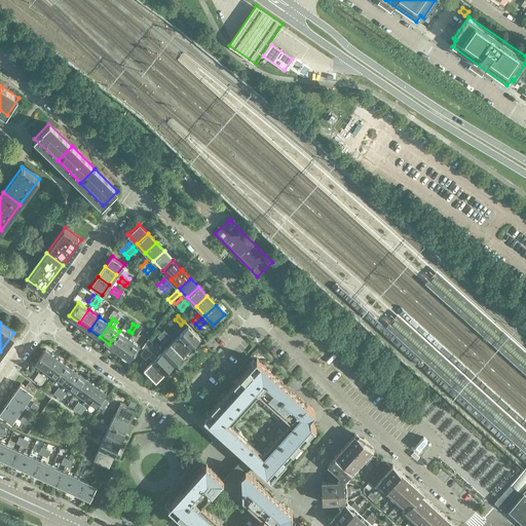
[(141,329),(137,326),(132,333),(136,335),(141,329)]
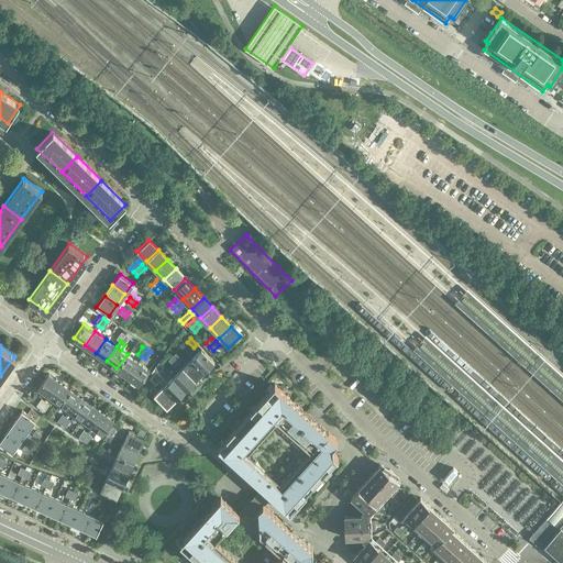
[(213,361),(201,349),(191,359),(203,371),(213,361)]
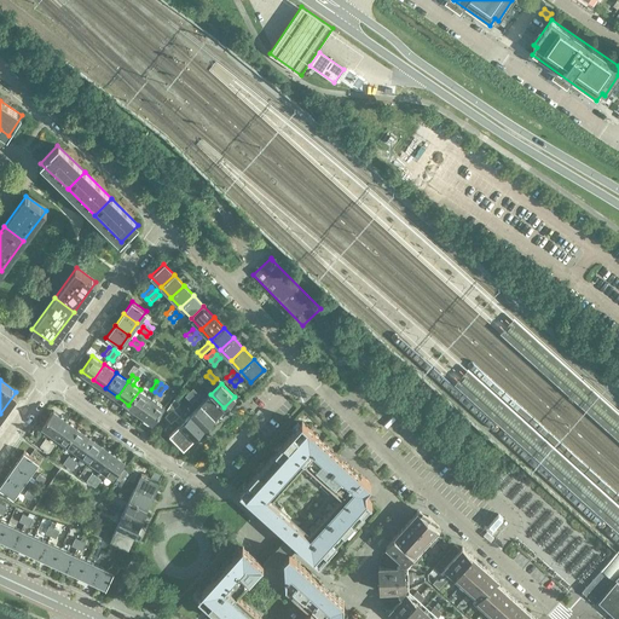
[(192,387),(189,391),(195,398),(200,394),(192,387)]
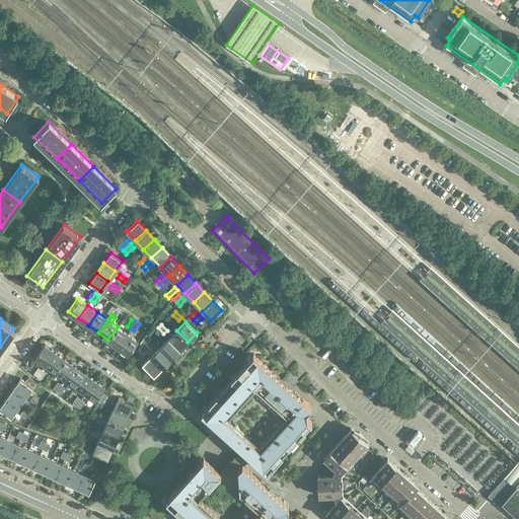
[(107,340),(118,347),(128,334),(118,326),(107,340)]
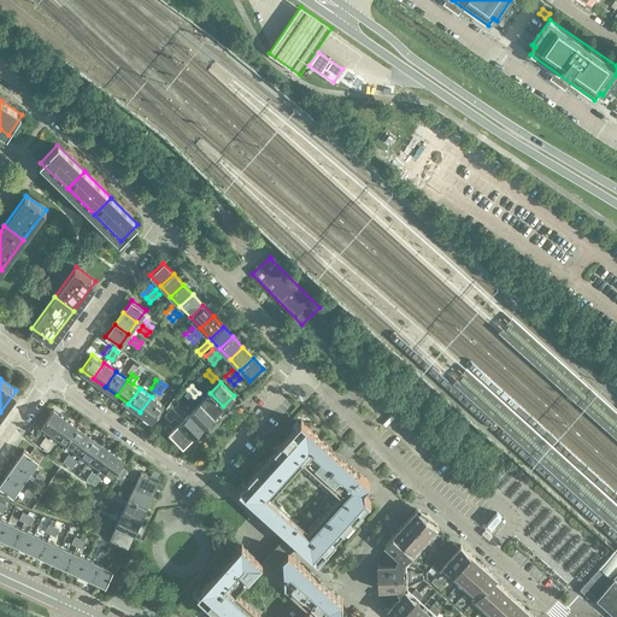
[(191,400),(194,397),(188,389),(183,394),(191,400)]
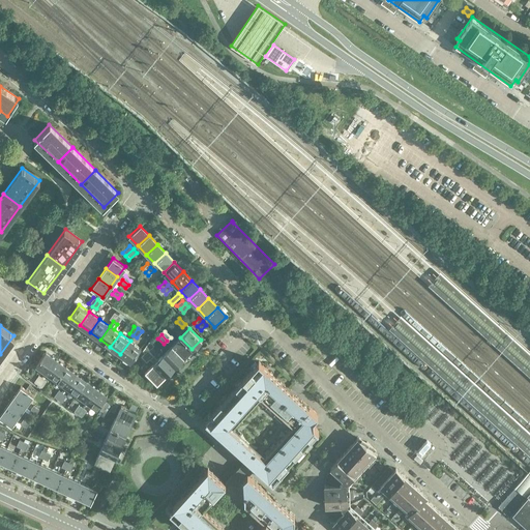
[(192,349),(180,337),(171,346),(183,357),(192,349)]
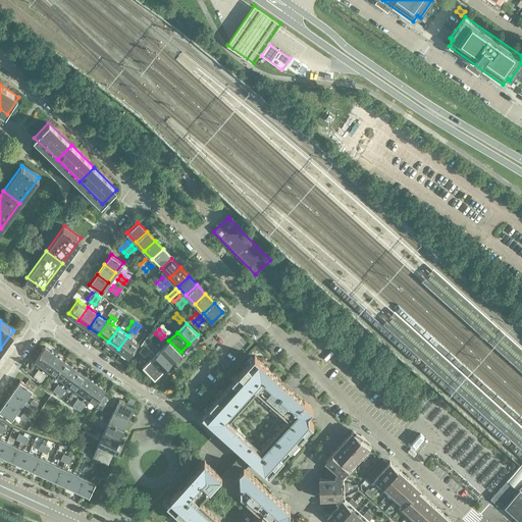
[(128,335),(118,349),(128,356),(139,343),(128,335)]
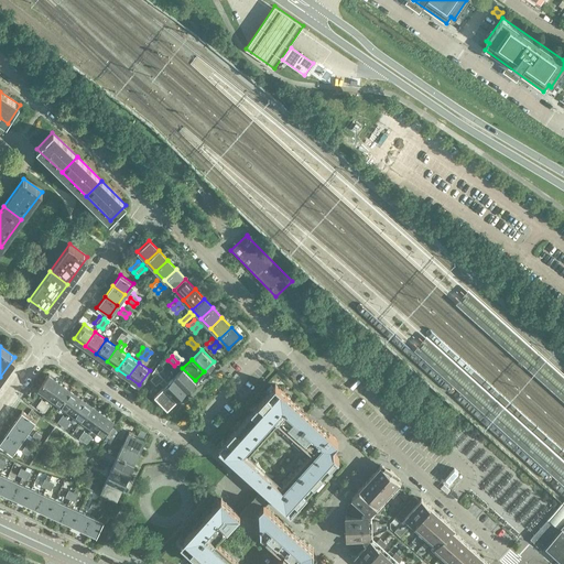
[(182,368),(173,377),(185,390),(195,380),(182,368)]
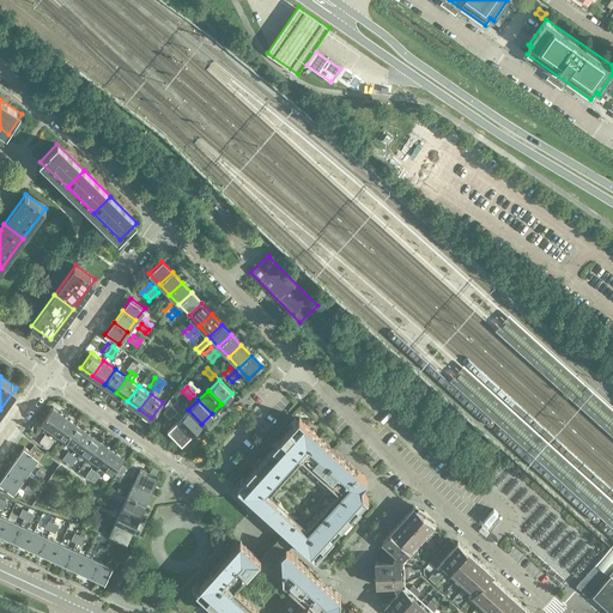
[(170,404),(165,407),(173,414),(176,411),(170,404)]
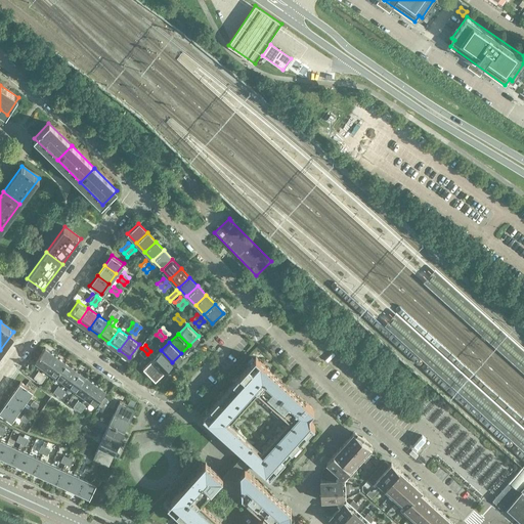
[(45,368),(54,355),(44,348),(35,361),(45,368)]
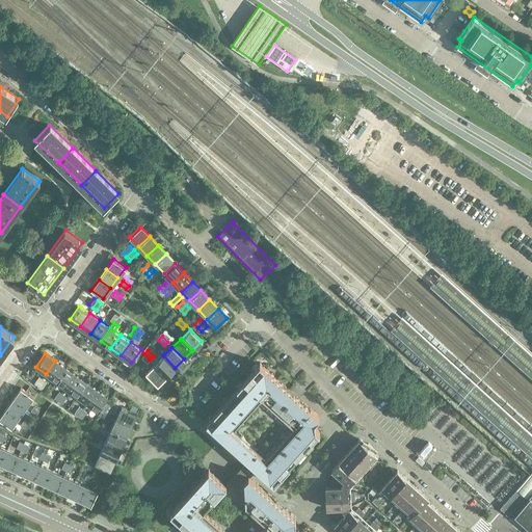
[(147,363),(150,360),(143,353),(140,356),(147,363)]
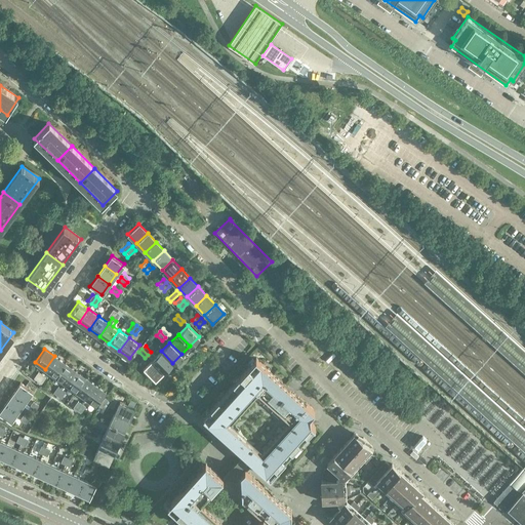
[(152,360),(164,371),(172,363),(161,351),(152,360)]
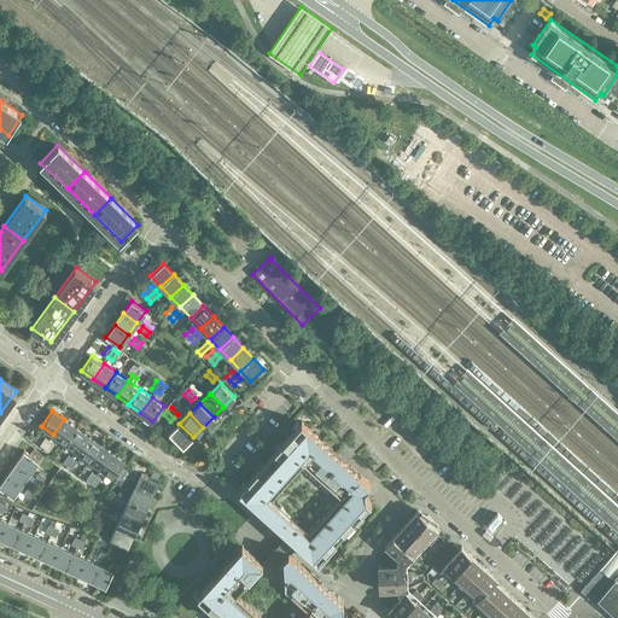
[(53,435),(65,443),(76,427),(64,419),(53,435)]
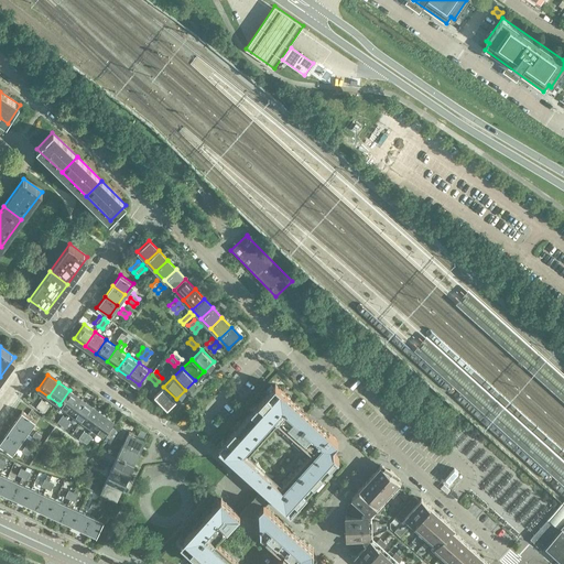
[(338,441),(284,392),(275,384),(218,447),(290,512),(339,458),(334,453),(333,446),(338,441)]
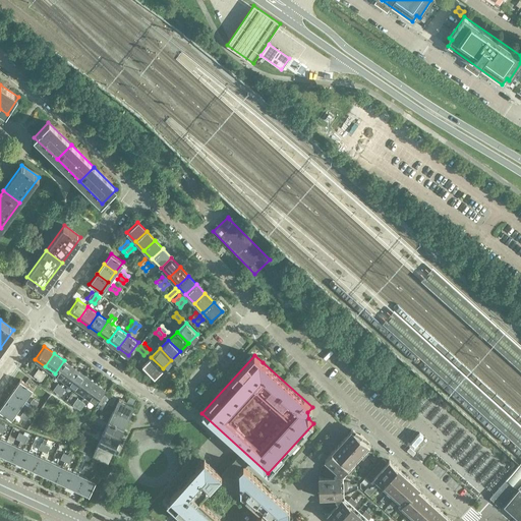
[(163,368),(151,357),(142,365),(154,378),(163,368)]
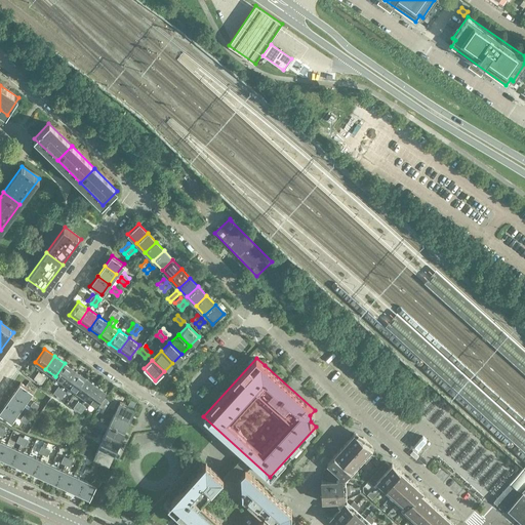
[(55,376),(66,382),(75,369),(65,363),(55,376)]
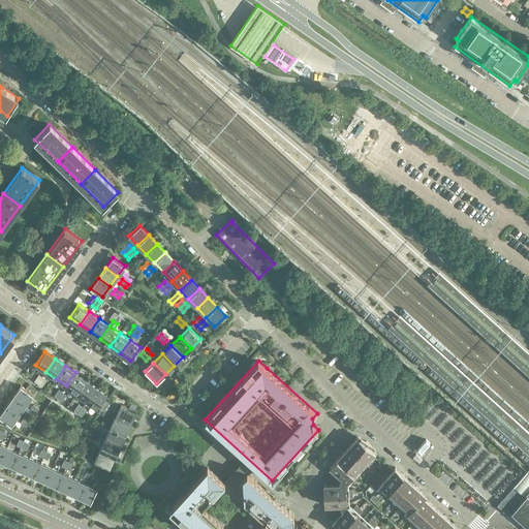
[(75,372),(66,385),(76,393),(86,379),(75,372)]
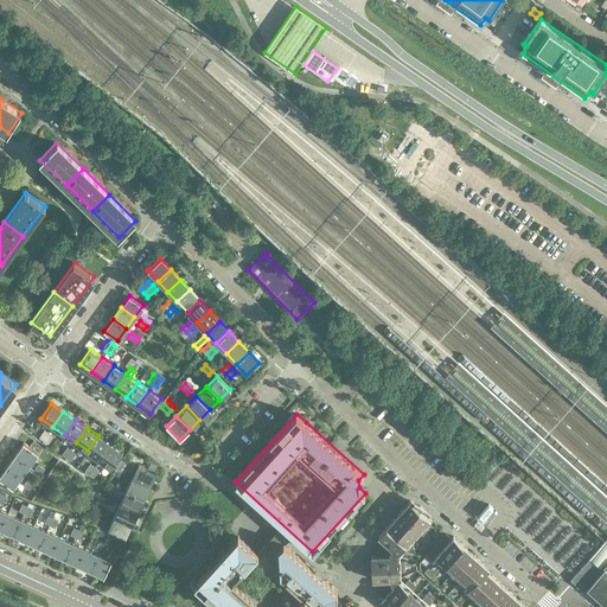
[(39,436),(43,440),(49,432),(45,429),(39,436)]
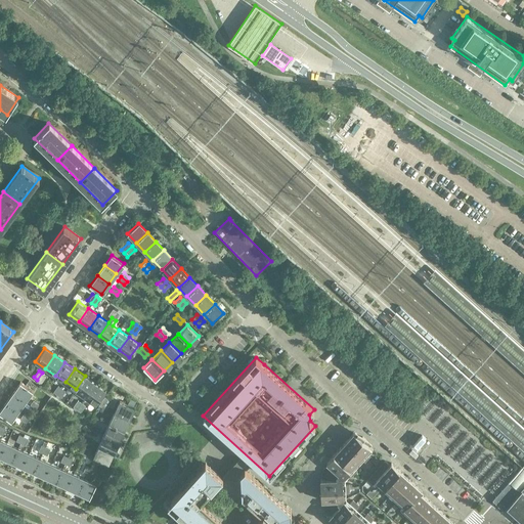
[(46,376),(42,373),(37,380),(41,383),(46,376)]
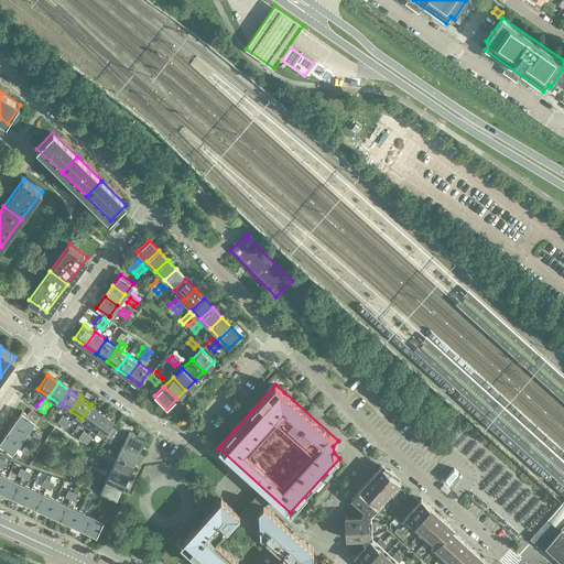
[(82,419),(93,426),(102,412),(91,404),(82,419)]
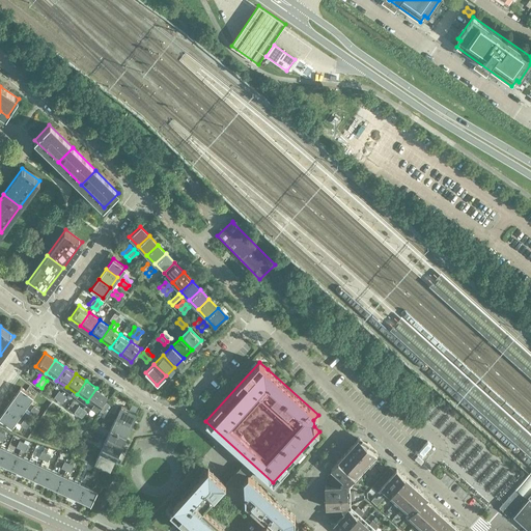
[(14,397),(25,406),(33,395),(21,387),(14,397)]
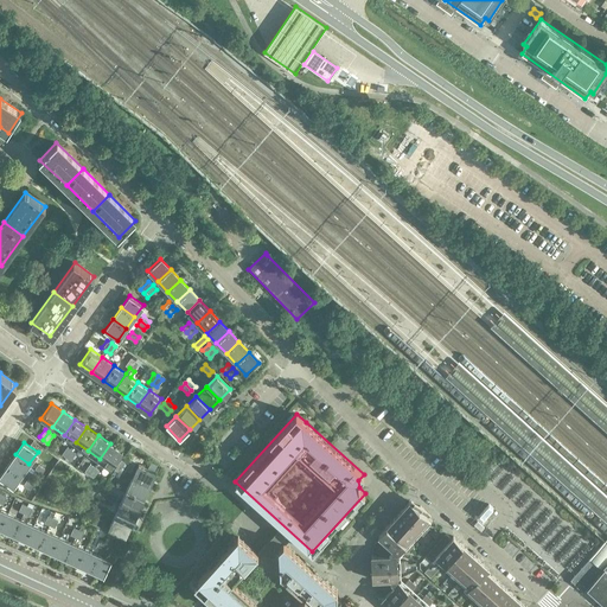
[(110,443),(100,459),(112,467),(122,452),(110,443)]
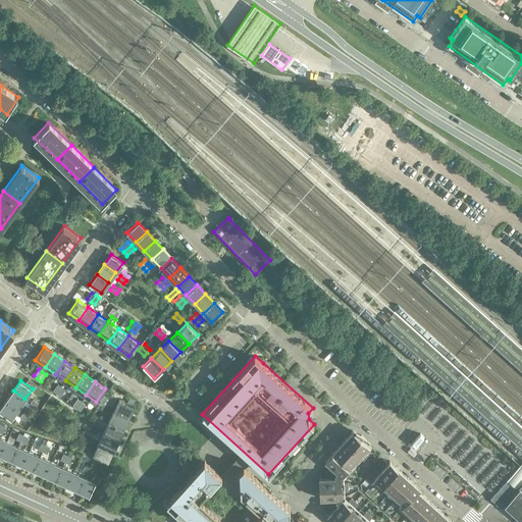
[(53,389),(57,393),(62,386),(58,383),(53,389)]
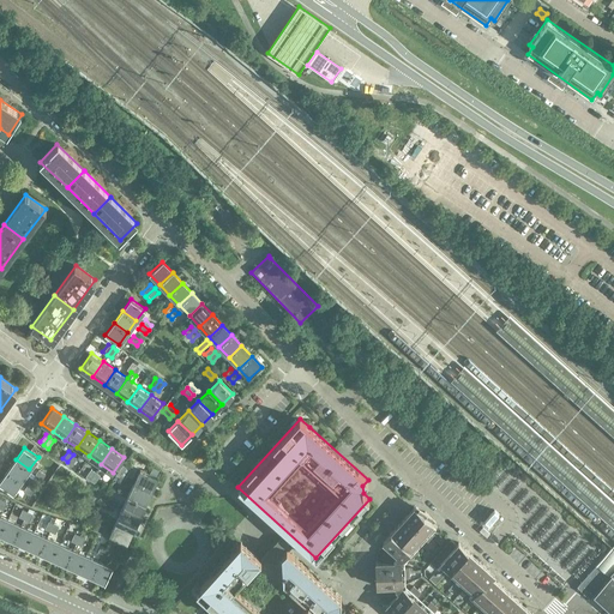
[(77,457),(73,455),(67,462),(71,465),(77,457)]
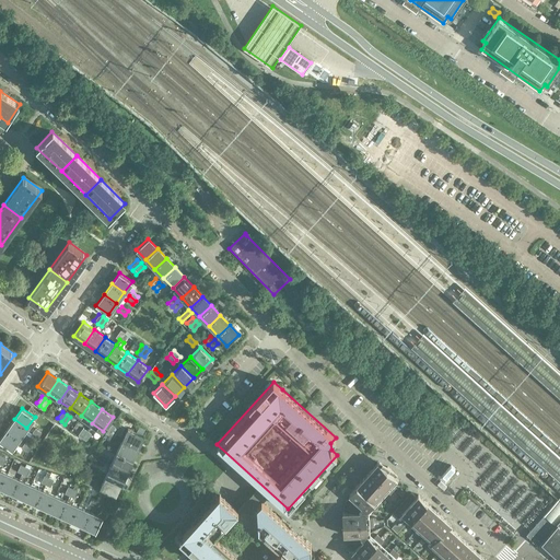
[(26,428),(14,419),(7,429),(19,439),(26,428)]
